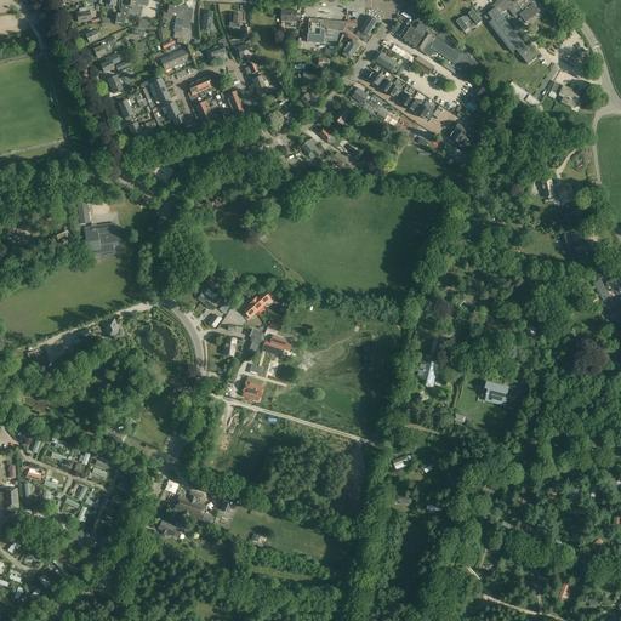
[(120,24),(120,23),(125,24),(126,17),(129,17),(129,15),(138,16),(141,9),(137,7),(140,1),(136,0),(121,0),(121,5),(123,9),(121,15),(114,13),(112,23),(120,24)]
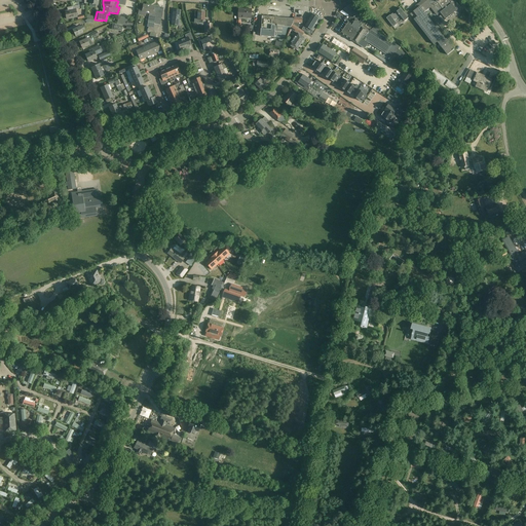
[(456,0),(421,0),(421,1),(415,6),(417,8),(410,14),(434,45),(438,42),(448,55),(454,50),(425,12),(430,8),(437,15),(441,12),(446,20),(461,7),(456,0)]
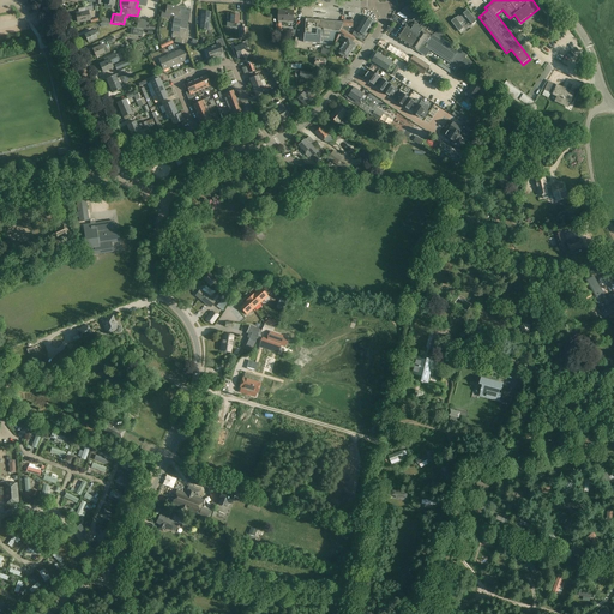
[(405,17),(410,19),(417,14),(410,5),(402,11),(405,17)]
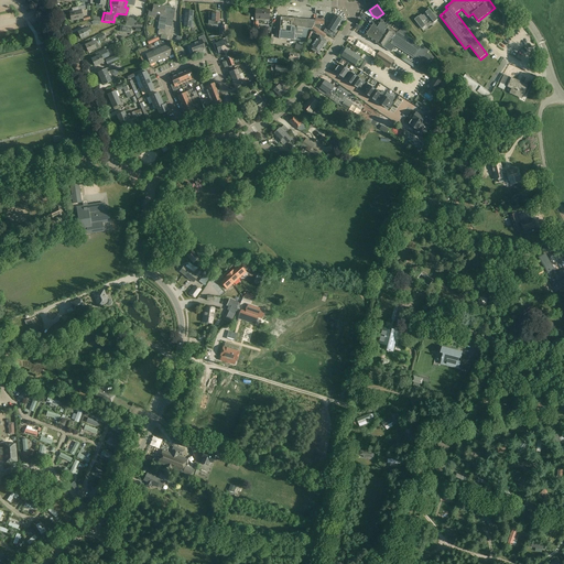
[(75,8),(76,12),(71,13),(72,21),(83,19),(82,10),(86,10),(86,7),(85,7),(85,6),(80,7),(78,8),(75,8)]
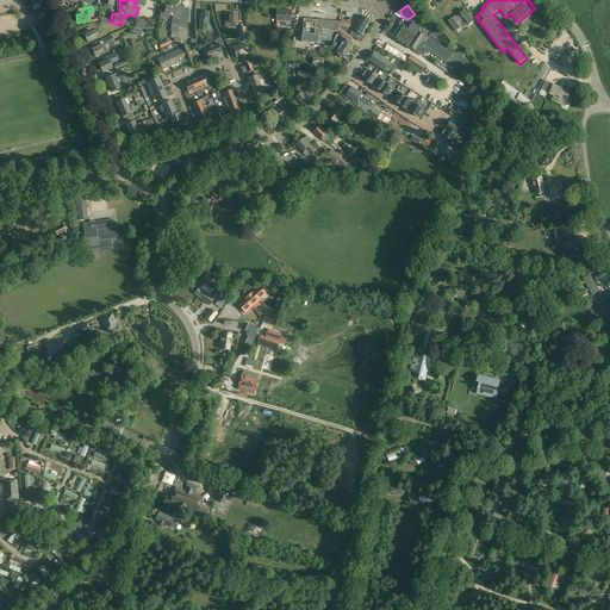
[(182,44),(186,30),(175,27),(179,13),(174,12),(174,7),(167,6),(166,12),(162,12),(161,17),(169,19),(169,16),(174,17),(170,31),(172,32),(170,41),(182,44)]
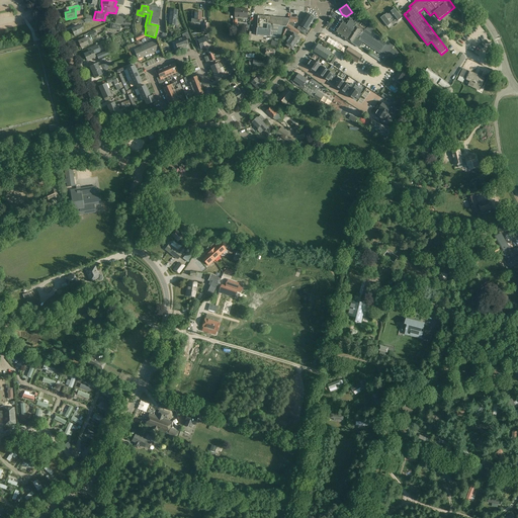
[(149,23),(158,25),(161,9),(148,6),(148,10),(152,11),(149,23)]
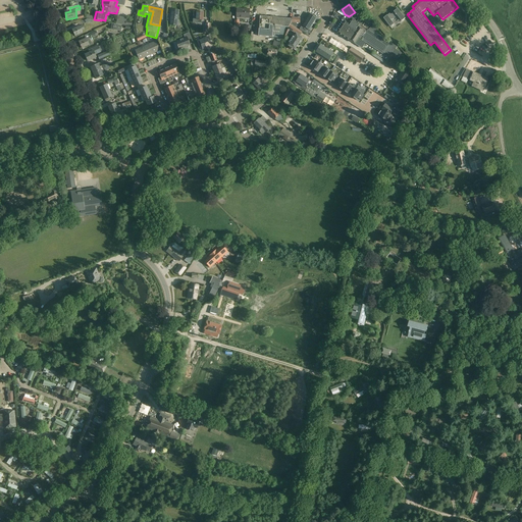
[(238,8),(237,17),(250,18),(250,9),(238,8)]
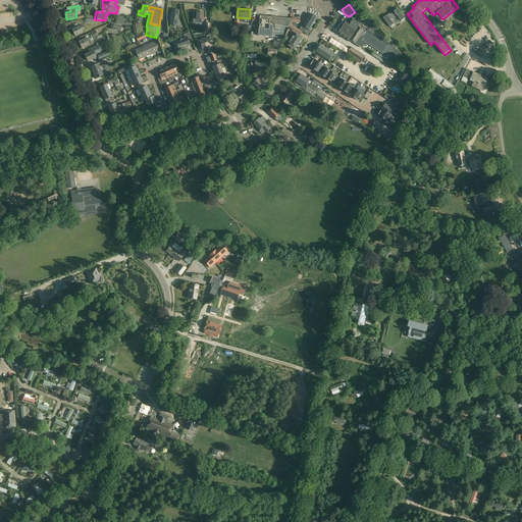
[(387,15),(383,18),(377,22),(382,29),(384,27),(384,25),(384,24),(387,28),(389,25),(390,27),(395,23),(392,20),(398,15),(402,21),(405,18),(398,8),(394,11),(395,12),(390,14),(390,13),(387,15)]
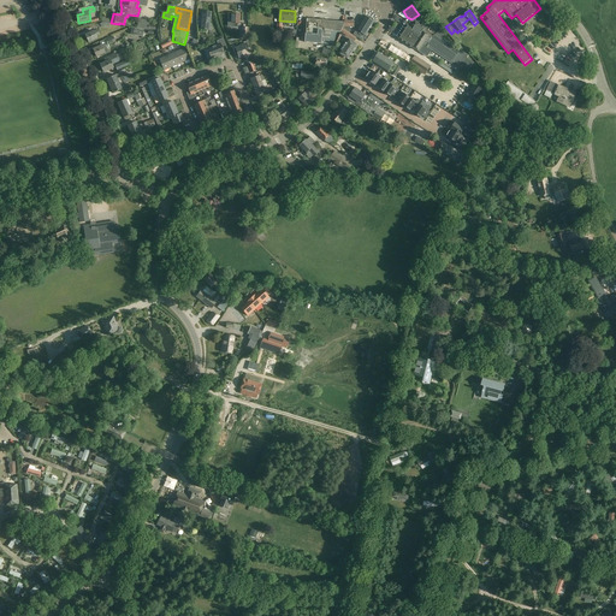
[(212,22),(211,22),(212,12),(202,12),(200,29),(211,30),(212,22)]
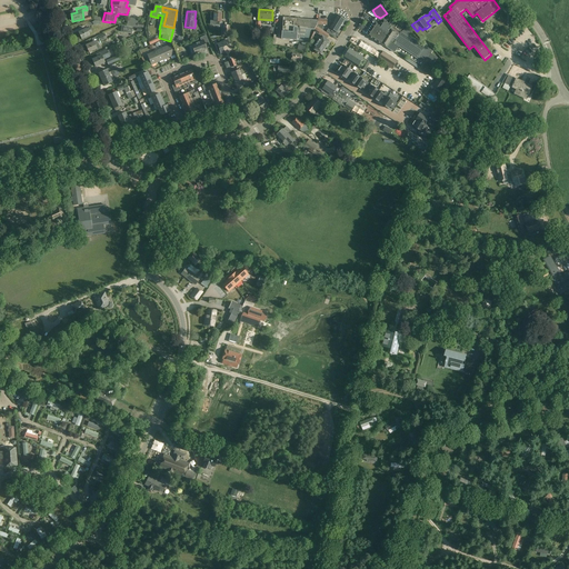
[(338,16),(330,28),(327,32),(336,38),(339,33),(346,20),(338,16)]
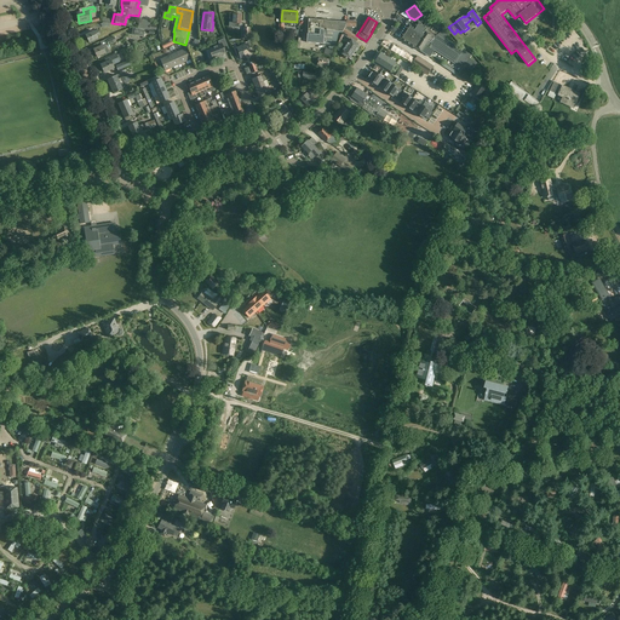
[(322,21),(309,19),(308,34),(321,35),(321,30),(325,30),(325,36),(326,36),(326,45),(336,45),(339,32),(343,33),(346,27),(346,22),(326,21),(326,19),(322,18),(322,21)]
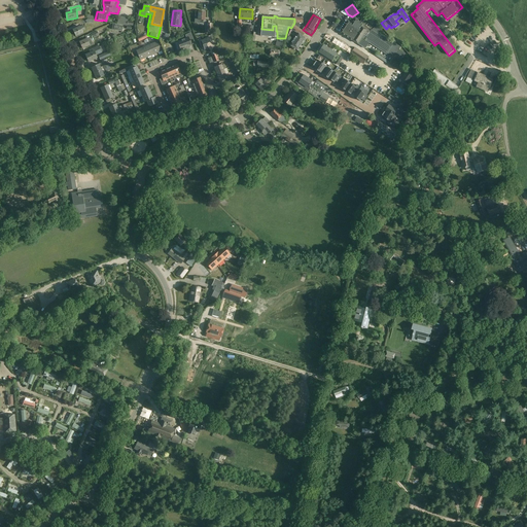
[(128,18),(118,16),(117,25),(127,26),(127,25),(128,21),(128,18)]
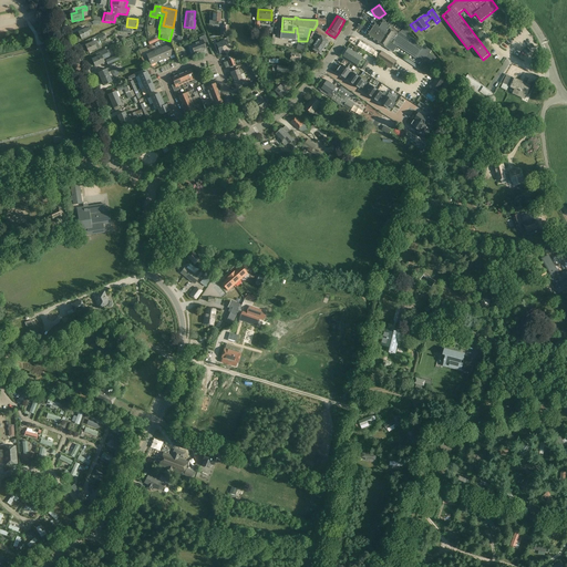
[(327,20),(318,19),(317,28),(322,31),(323,24),(326,26),(327,20)]
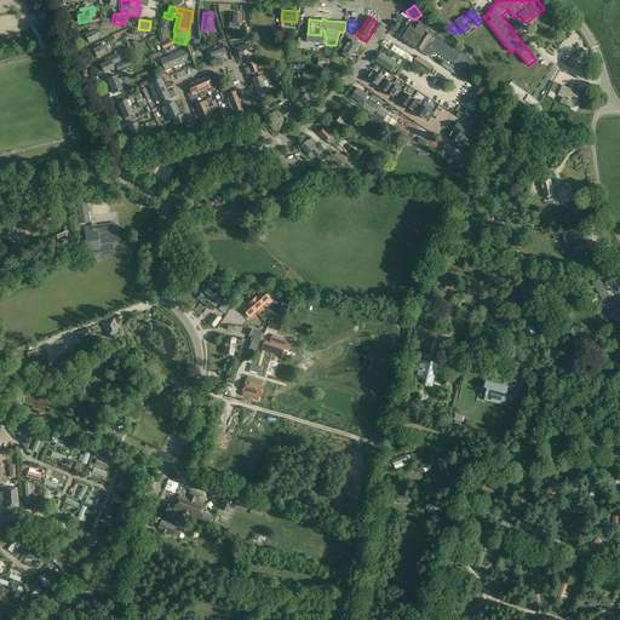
[(446,39),(443,40),(431,33),(434,28),(426,23),(424,27),(419,23),(418,24),(413,21),(401,39),(430,57),(434,51),(463,69),(458,75),(465,80),(477,63),(470,59),(472,56),(446,39)]
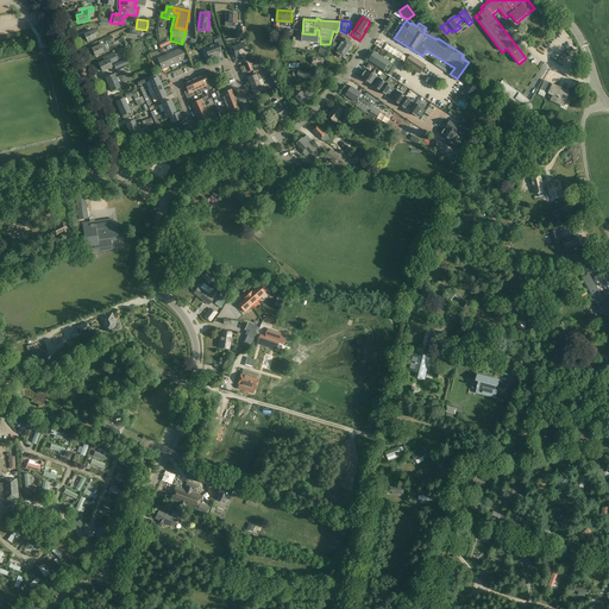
[(96,38),(95,37),(99,35),(101,33),(99,30),(96,31),(96,30),(93,31),(85,35),(88,42),(96,38)]
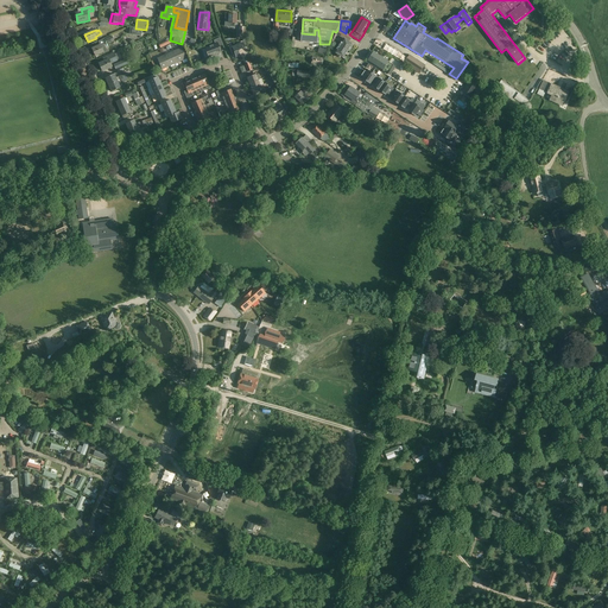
[(302,33),(302,42),(320,44),(320,36),(318,36),(318,30),(315,30),(315,35),(302,33)]
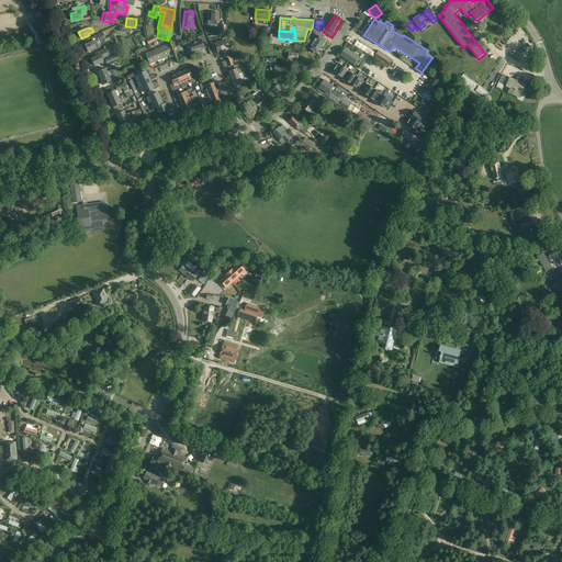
[(319,31),(314,27),(312,30),(313,31),(312,31),(313,32),(312,32),(316,34),(317,33),(324,37),(326,35),(319,31)]
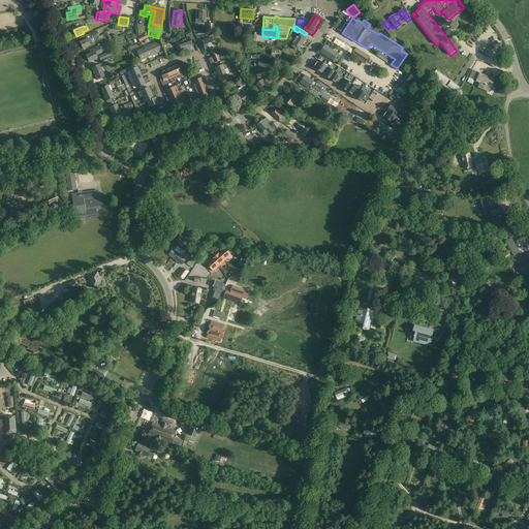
[(192,45),(190,41),(194,39),(191,33),(186,35),(187,39),(179,42),(182,50),(192,45)]
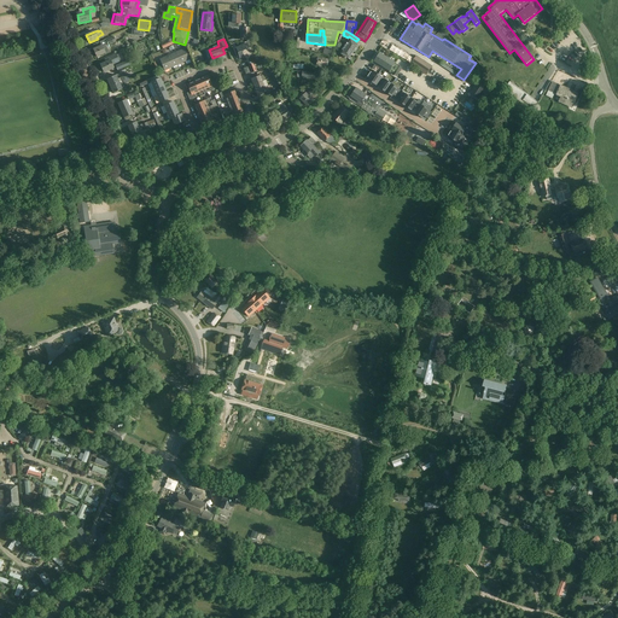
[(351,59),(360,46),(350,39),(340,53),(351,59)]
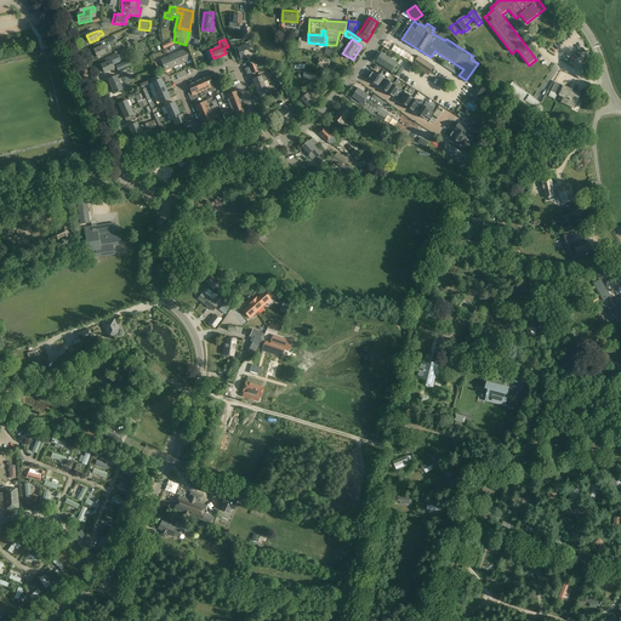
[(241,58),(252,53),(249,44),(238,49),(241,58)]
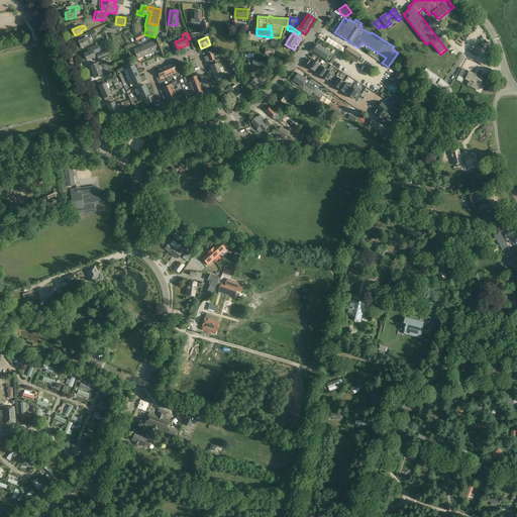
[(86,38),(79,41),(81,47),(88,44),(91,43),(88,37),(86,39),(86,38)]
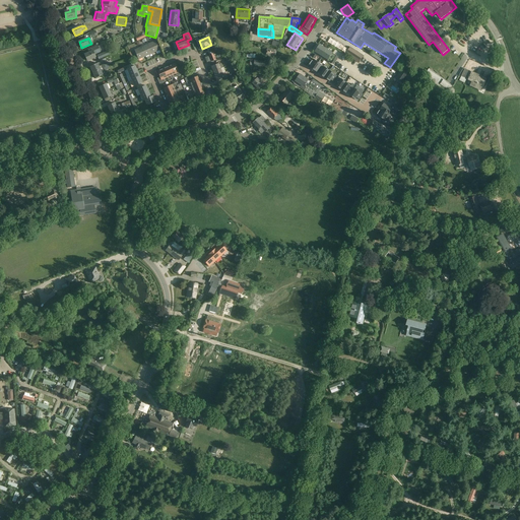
[(148,45),(152,54),(159,51),(155,42),(148,45)]
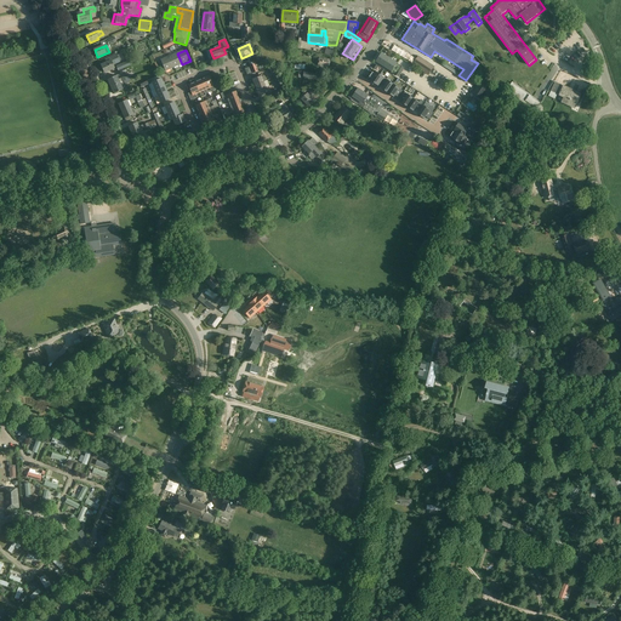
[(104,60),(106,62),(101,64),(104,74),(115,69),(114,66),(120,62),(120,61),(124,60),(121,53),(118,56),(117,55),(104,60)]
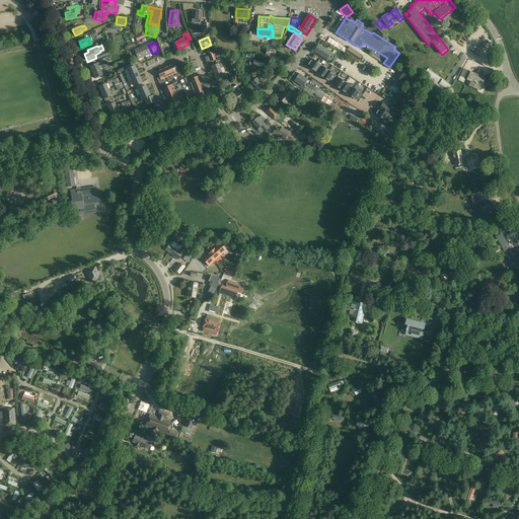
[(152,54),(148,45),(141,48),(145,57),(152,54)]
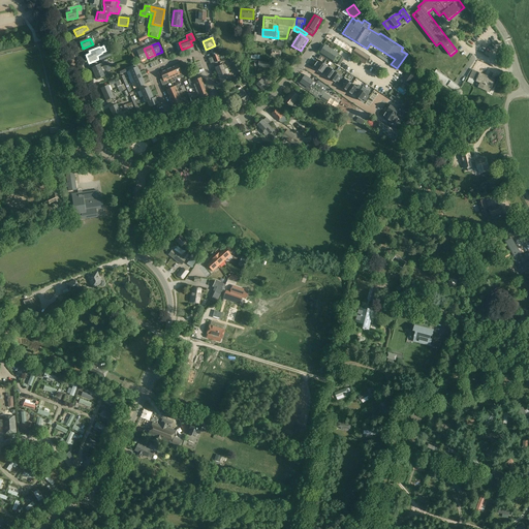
[(321,53),(334,61),(333,62),(338,65),(343,57),(338,54),(325,45),(321,53)]
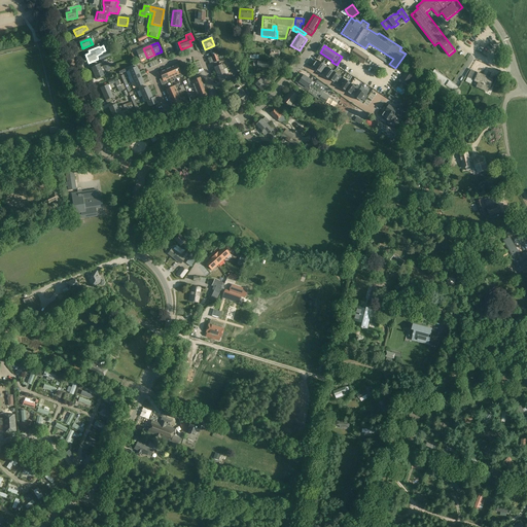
[(355,47),(351,55),(359,60),(358,61),(364,64),(369,57),(355,47)]
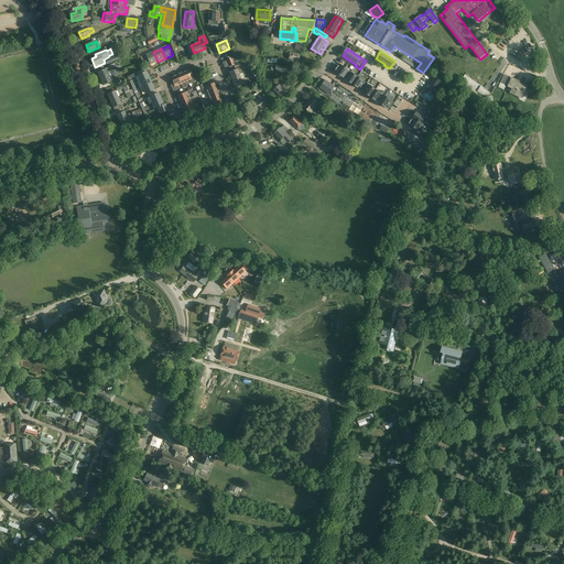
[(158,62),(153,52),(147,55),(151,65),(158,62)]
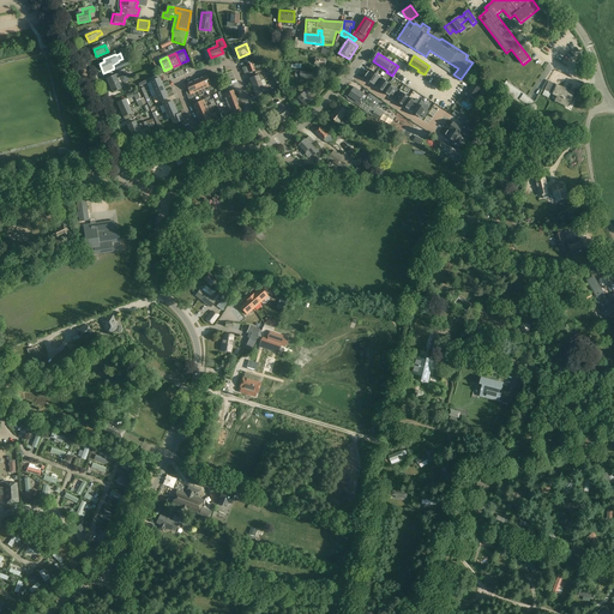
[(366,79),(371,82),(377,74),(371,71),(369,72),(366,78),(366,79)]
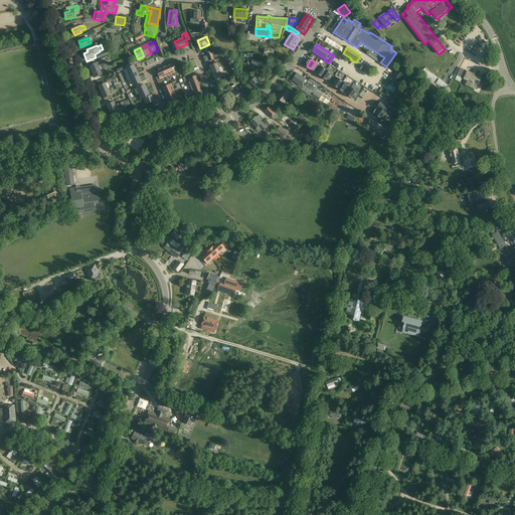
[(104,64),(99,66),(97,62),(90,66),(92,71),(105,66),(104,64)]
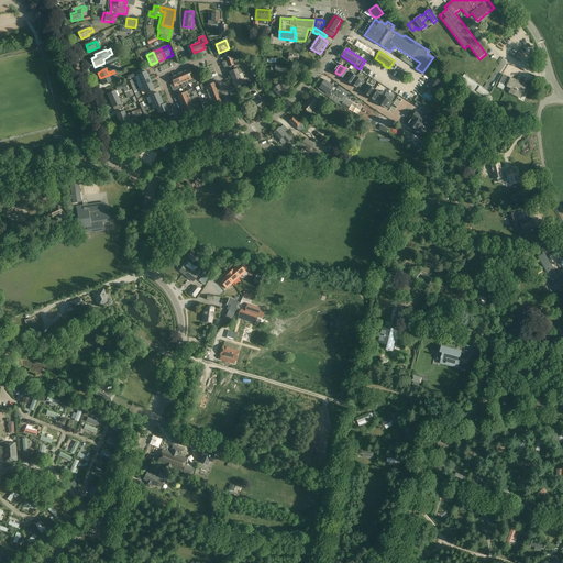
[(345,68),(340,75),(344,78),(350,72),(345,68)]
